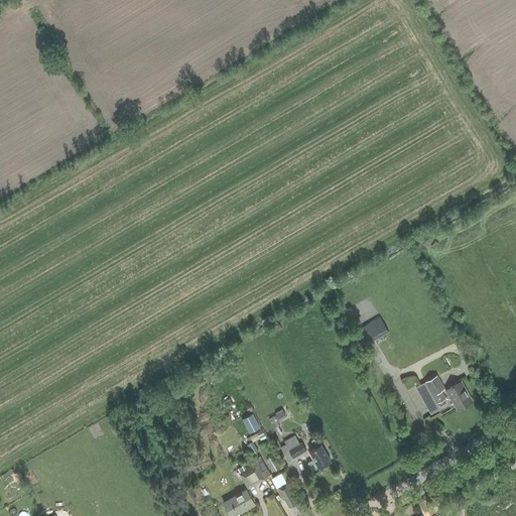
[(380,317),(357,331),(365,345),(375,340),(388,332),(380,317)]
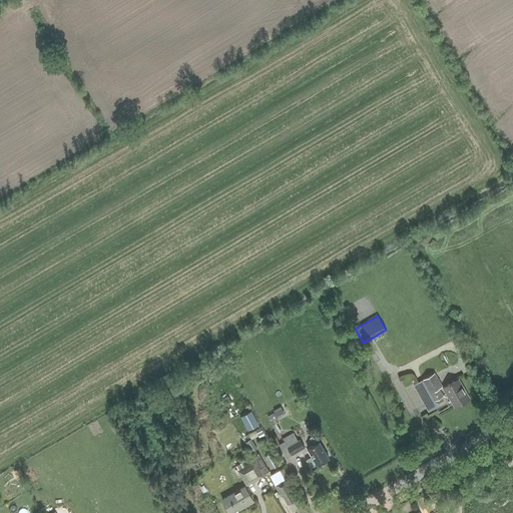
[(435,373),(413,385),(425,406),(426,406),(429,411),(436,408),(433,402),(443,396),(439,388),(442,386),(435,373)]
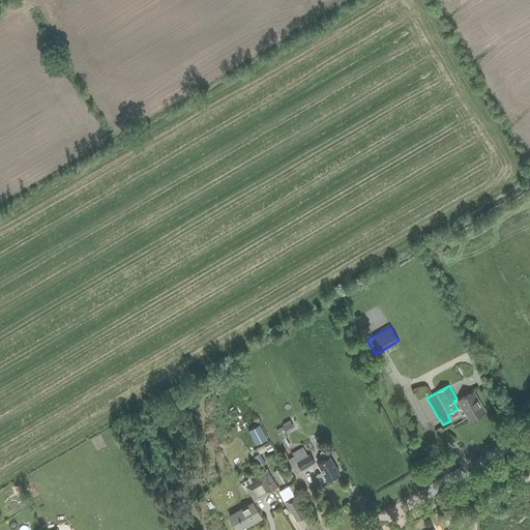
[(470,420),(486,412),(474,391),(458,401),(470,420)]
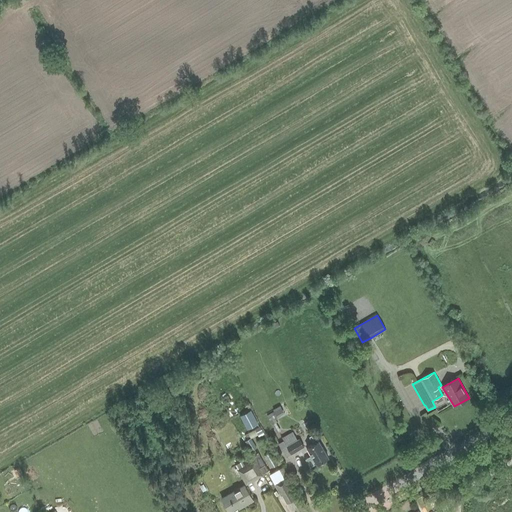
[(271,419),(285,413),(281,405),(267,412),(271,419)]
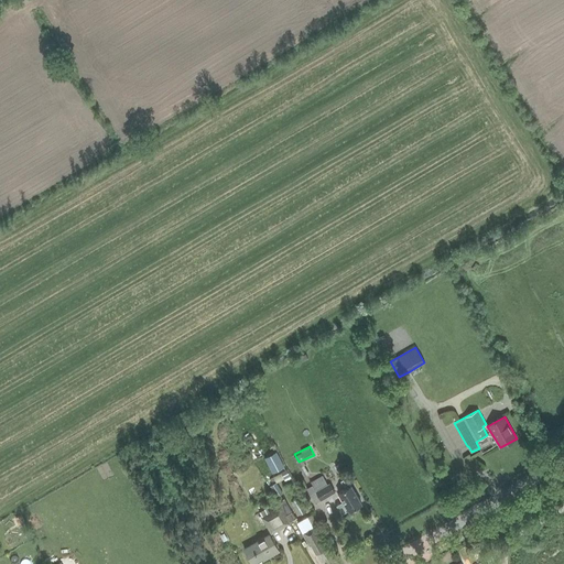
[(277,452),(264,457),(272,473),(284,467),(277,452)]
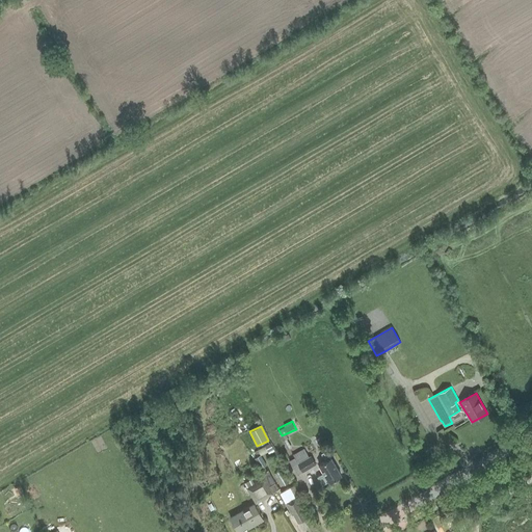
[(270,443),(265,446),(268,452),(274,449),(270,443)]
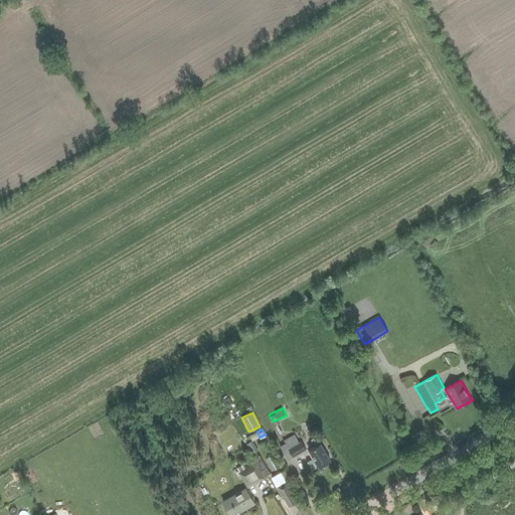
[(306,450),(301,441),(299,442),(294,434),(284,441),(285,443),(278,447),(286,461),(293,457),(306,450)]
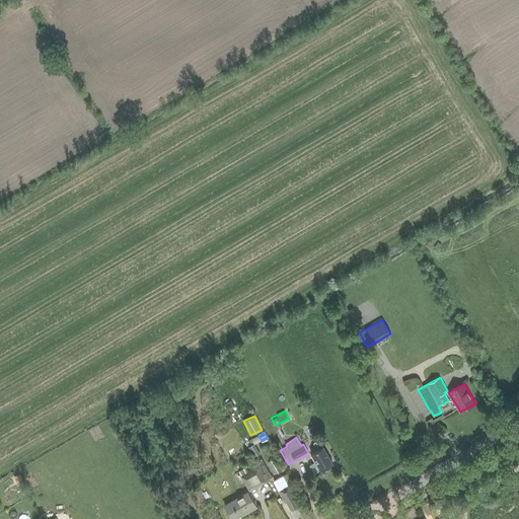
[(311,453),(316,462),(311,464),(315,472),(320,469),(320,470),(332,463),(323,446),(322,447),(318,440),(313,443),(317,450),(311,453)]
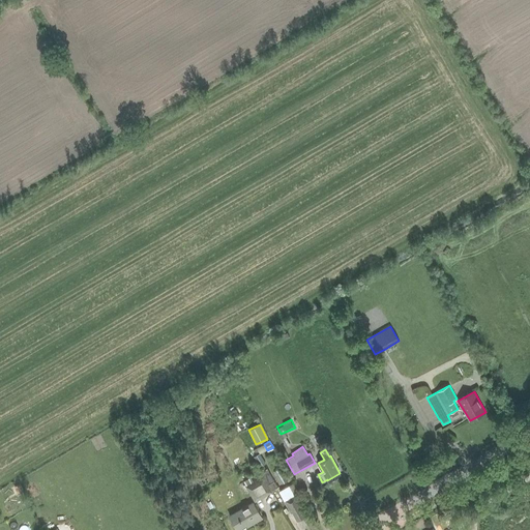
[(254,457),(260,467),(266,463),(260,453),(254,457)]
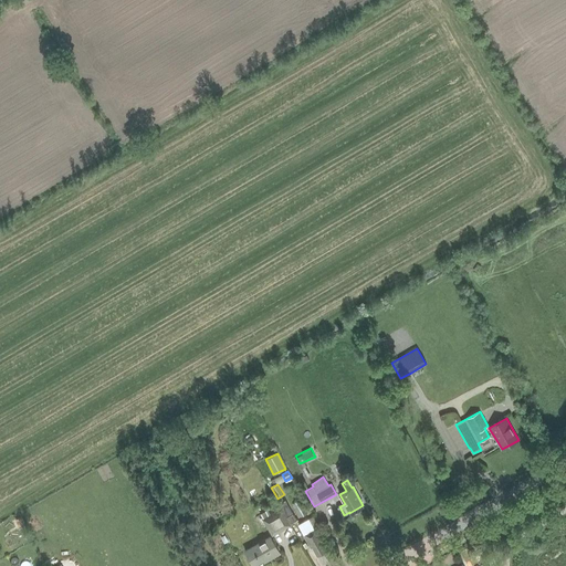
[(306,513),(299,499),(292,503),(300,516),(306,513)]
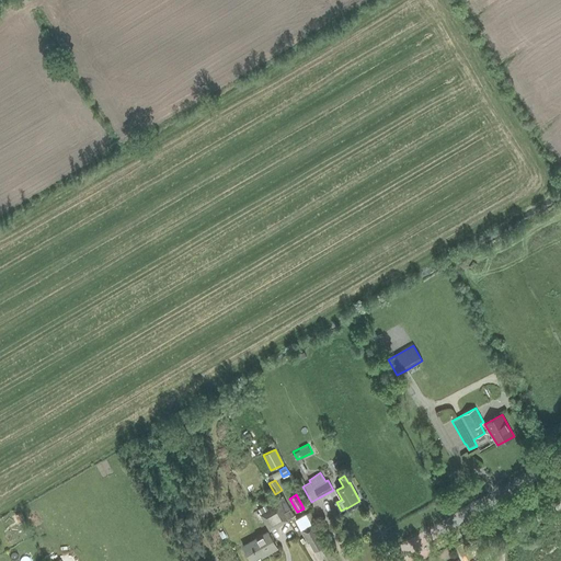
[(278,504),(287,519),(294,515),(283,495),(276,500),(278,504)]
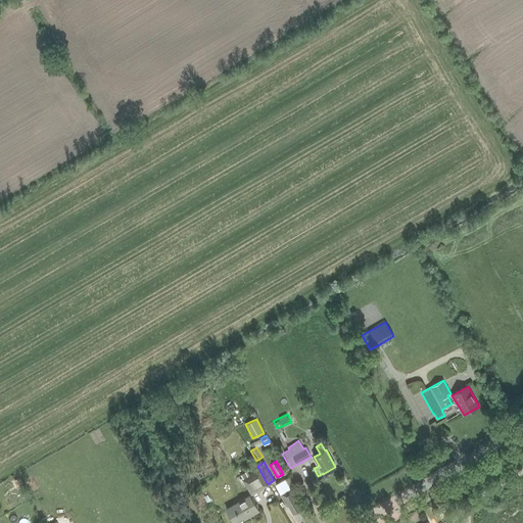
[(269,485),(268,484),(259,470),(252,475),(249,470),(240,475),(251,494),(269,485)]
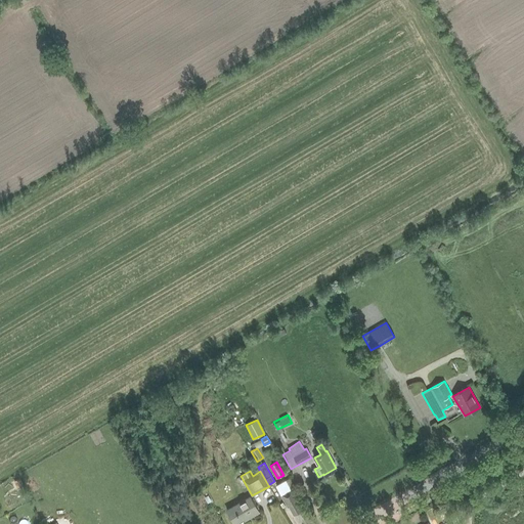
[(19,478),(13,481),(17,488),(24,485),(19,478)]
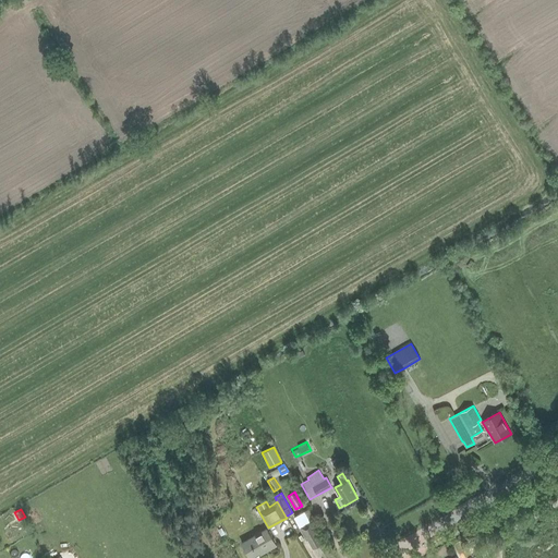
[(313,547),(320,543),(304,512),(294,518),(299,526),(305,537),(306,537),(313,547)]
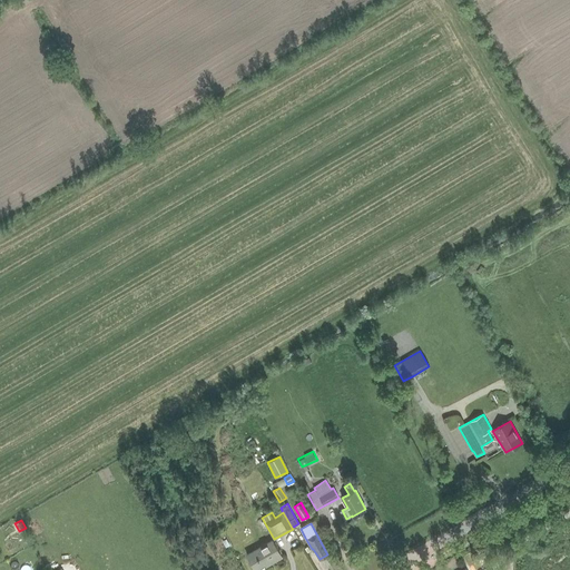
[(272,562),(282,557),(272,540),(247,554),(255,569),(271,560),(272,562)]
